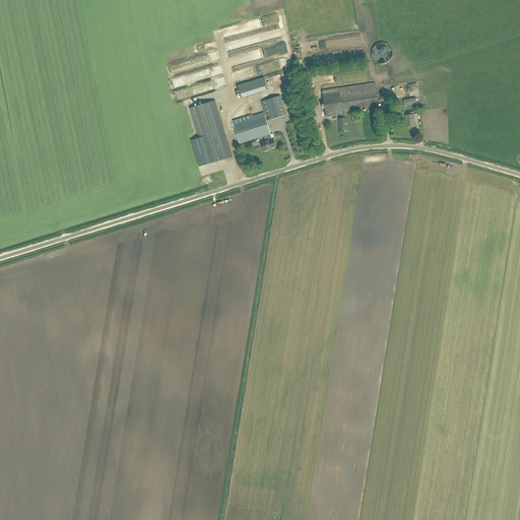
[(242,63),(258,60),(256,53),(241,56),(242,63)]
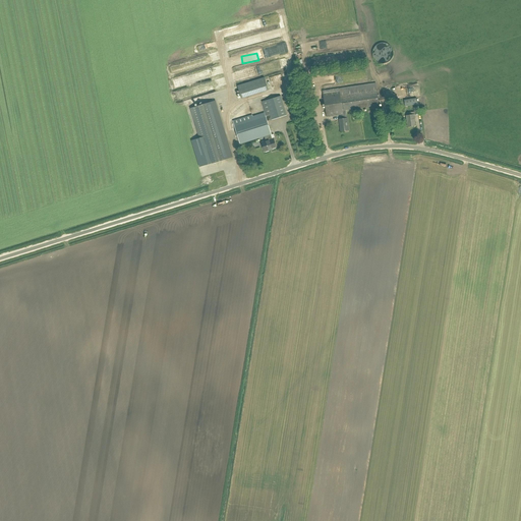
[(237,80),(288,68),(285,59),(235,71),(237,80)]
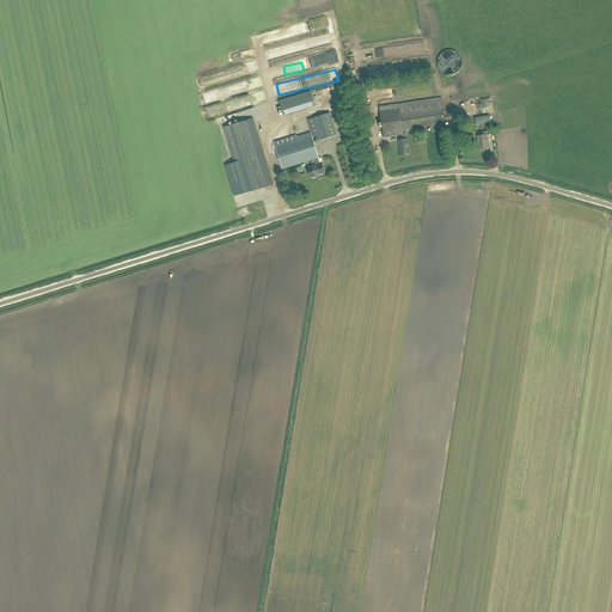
[(311,91),(280,102),(285,116),(316,106),(311,91)]
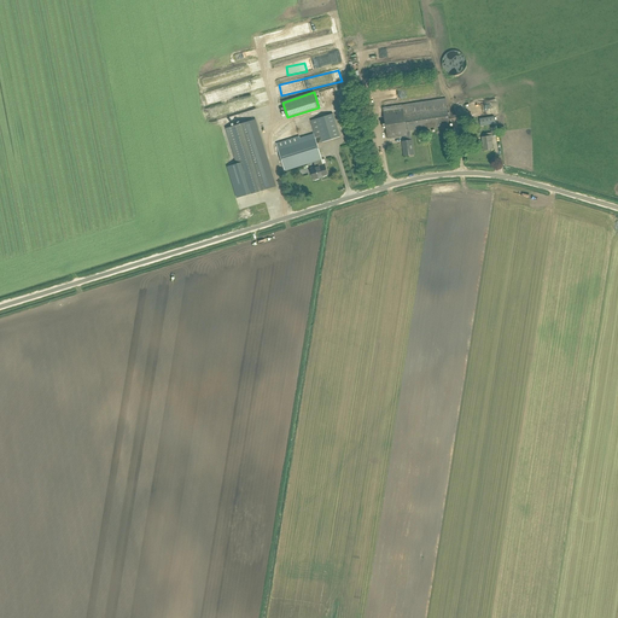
[(449,126),(445,99),(383,108),(386,139),(403,136),(404,141),(402,141),(404,156),(414,155),(412,140),(410,140),(410,135),(412,135),(410,130),(449,126)]
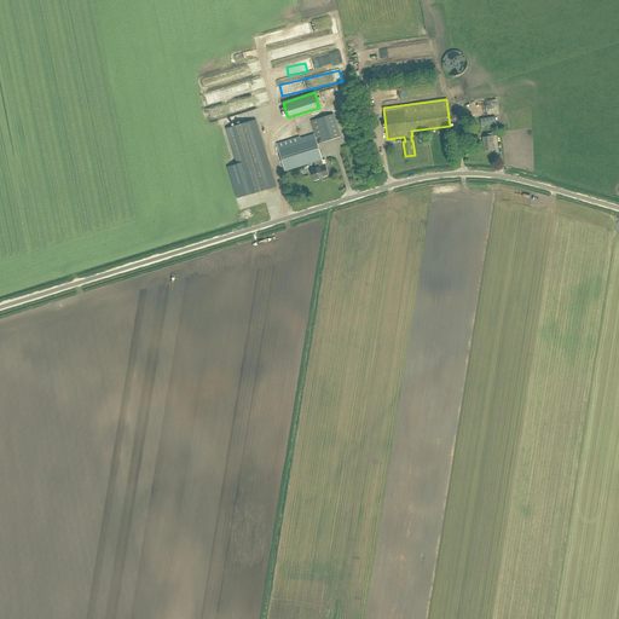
[(340,137),(333,114),(311,121),(316,138),(301,143),(299,137),(277,144),(278,149),(278,150),(285,172),(314,162),(316,167),(314,168),(311,169),(314,180),(324,178),(323,177),(329,175),(327,165),(323,166),(320,160),(322,160),(317,144),(340,137)]
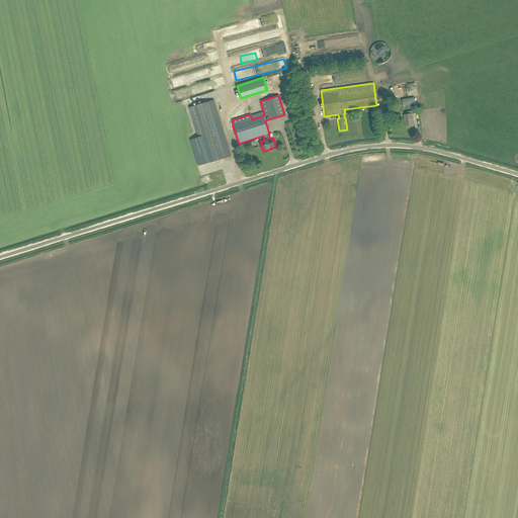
[(213,100),(189,107),(199,138),(191,140),(198,166),(231,157),(213,100)]
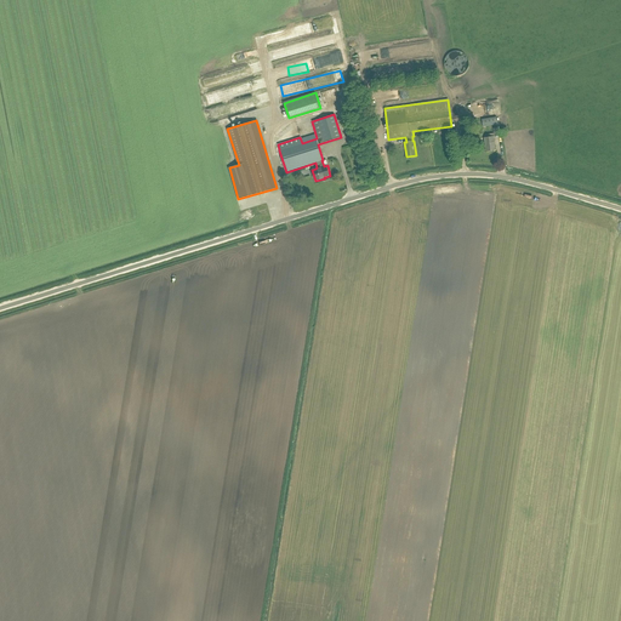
[(500,136),(499,127),(494,127),(494,132),(488,134),(488,138),(484,138),(485,152),(495,151),(493,137),(500,136)]
